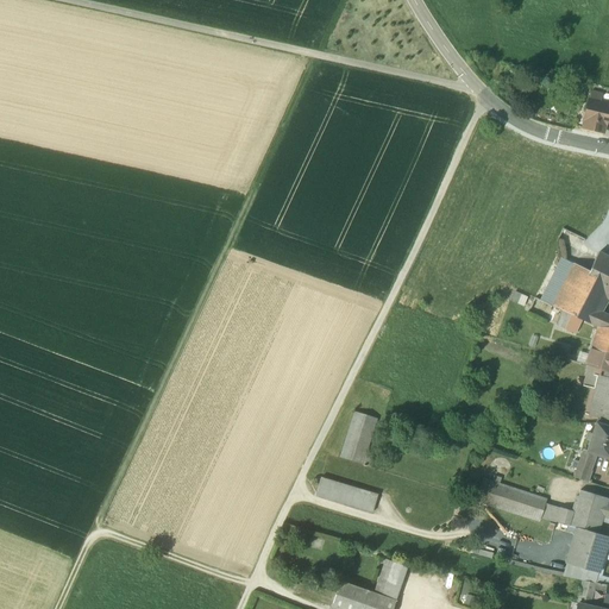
[(602,96),(591,94),(590,101),(601,104),(602,96)]
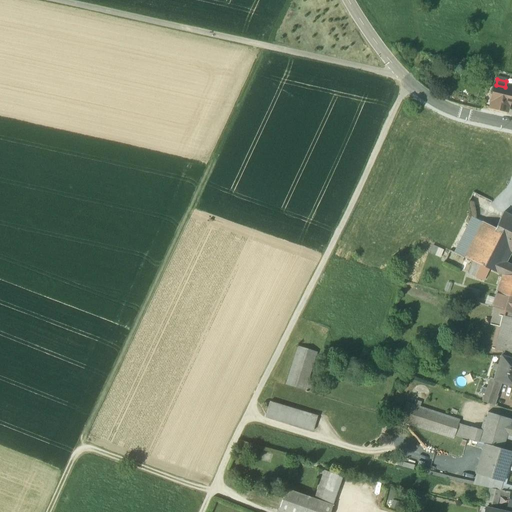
[(496,85),(495,85),(490,108),(506,112),(508,100),(502,99),(505,87),(496,85)]
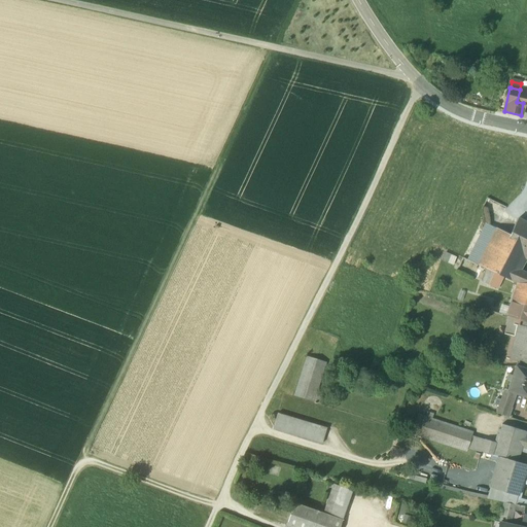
[(526,222),(518,219),(510,236),(510,237),(513,239),(526,246),(526,222)]
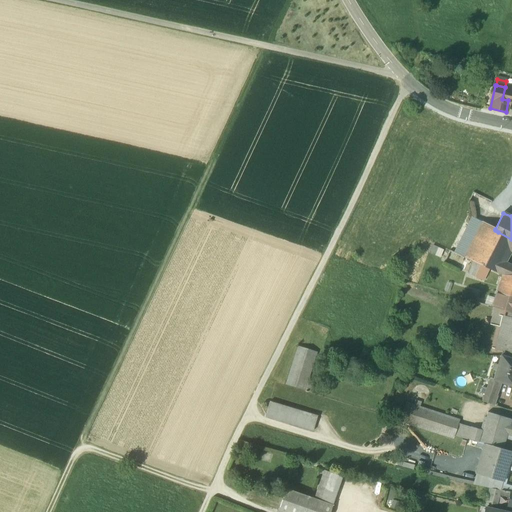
[(467,215),(450,251),(473,262),(480,248),(474,245),(481,231),(495,238),(498,232),(495,230),(495,229),(467,215)]
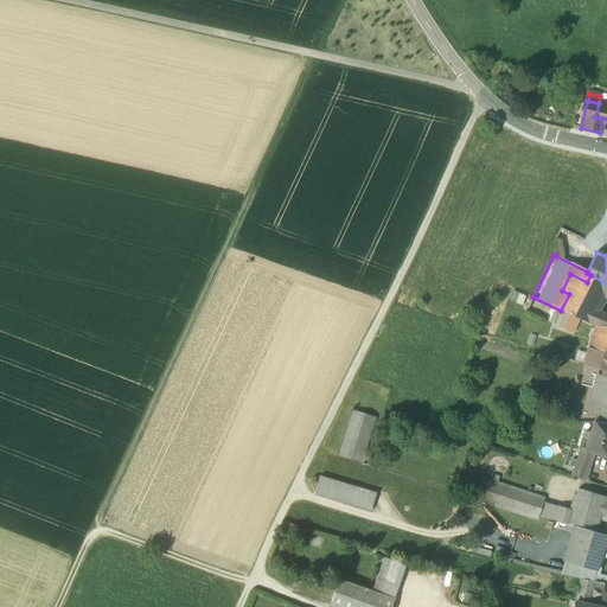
[(587,282),(570,274),(562,291),(569,294),(561,311),(587,323),(593,311),(593,310),(600,296),(606,283),(590,275),(587,282)]
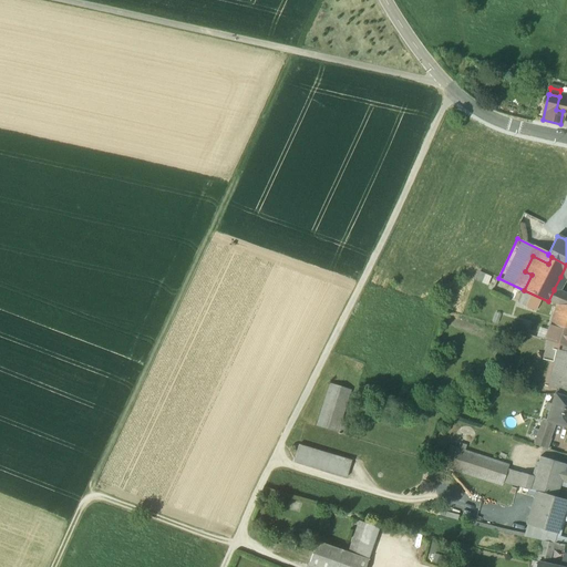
[(497,286),(486,280),(483,288),(494,294),(497,286)]
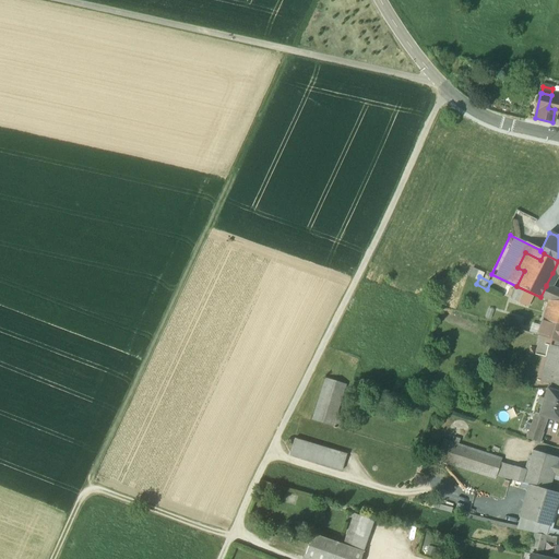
[(558,290),(546,285),(546,286),(540,297),(548,300),(549,301),(558,301),(558,290)]
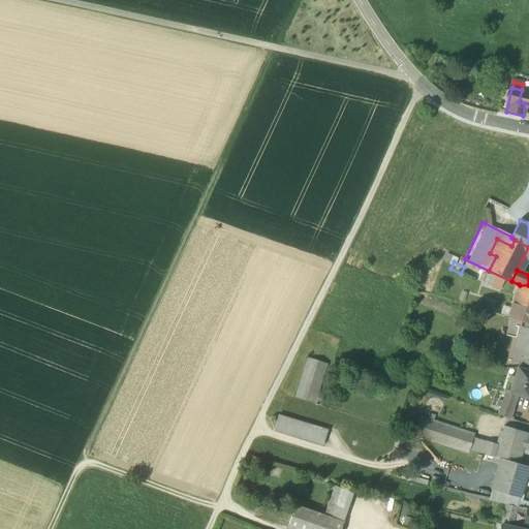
[(528,285),(520,285),(519,284),(508,318),(525,323),(528,324),(528,285)]
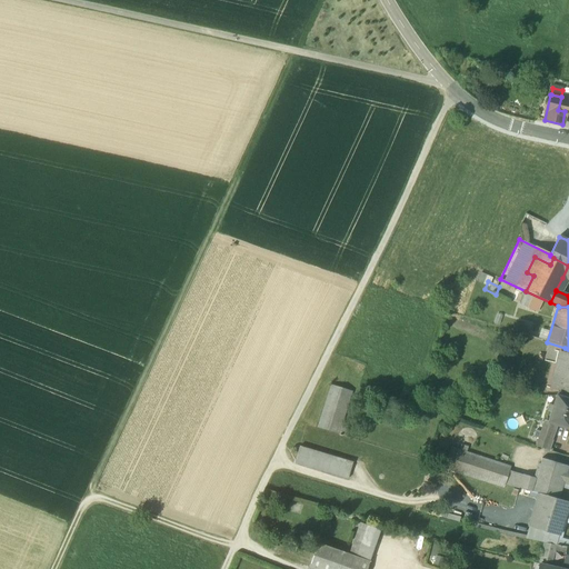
[(568,349),(565,348),(555,390),(568,392),(568,349)]
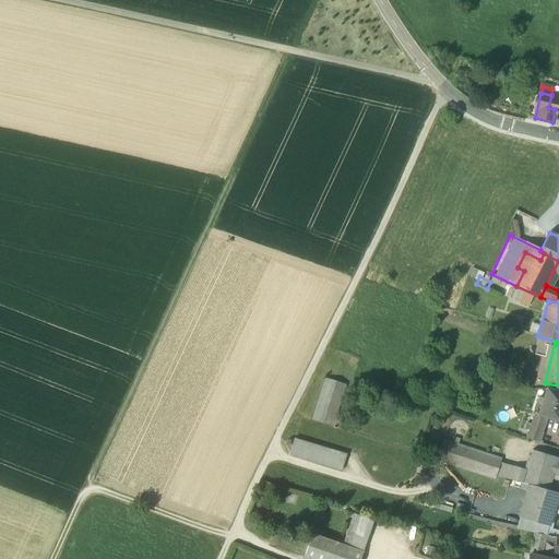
[(326,379),(313,420),(342,429),(344,421),(335,419),(346,385),(326,379)]
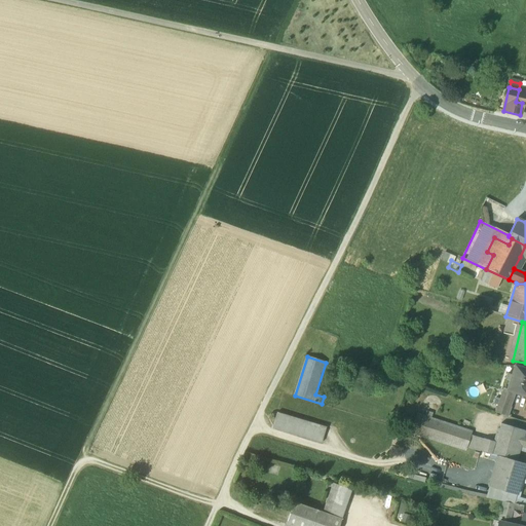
[(525,369),(516,366),(512,376),(508,374),(505,380),(511,381),(506,391),(525,398),(525,369)]
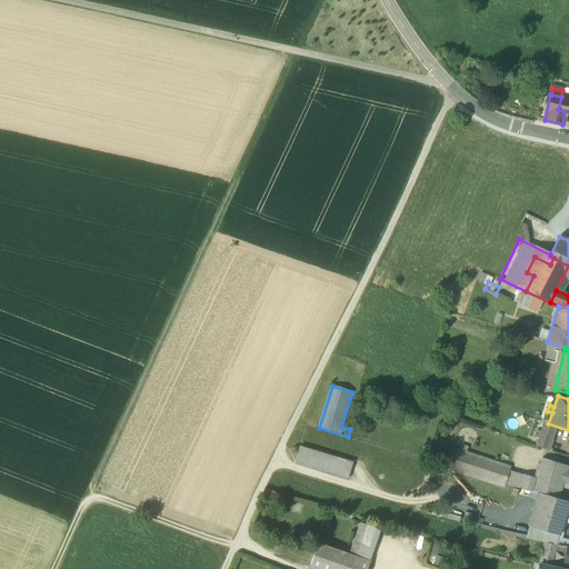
[(553,429),(543,426),(540,437),(550,440),(553,429)]
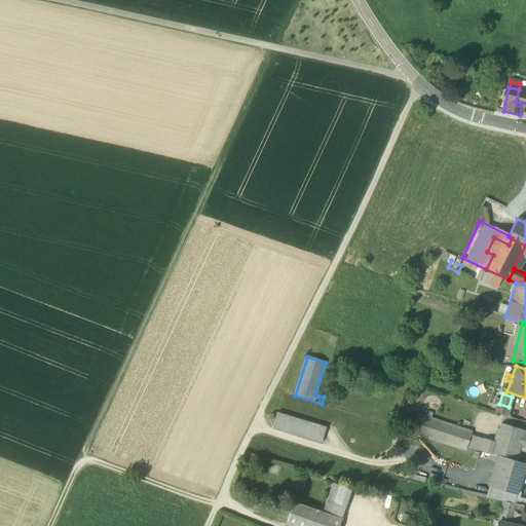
[(509,407),(499,404),(496,413),(505,416),(509,407)]
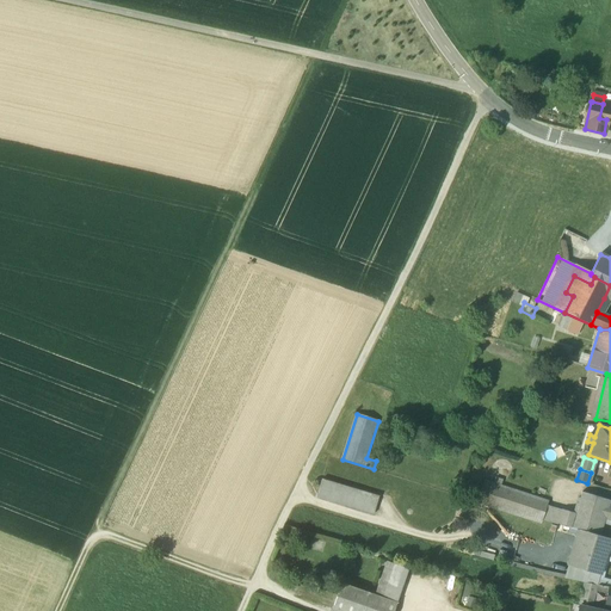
[(378,497),(321,480),(316,498),(374,514),(378,497)]
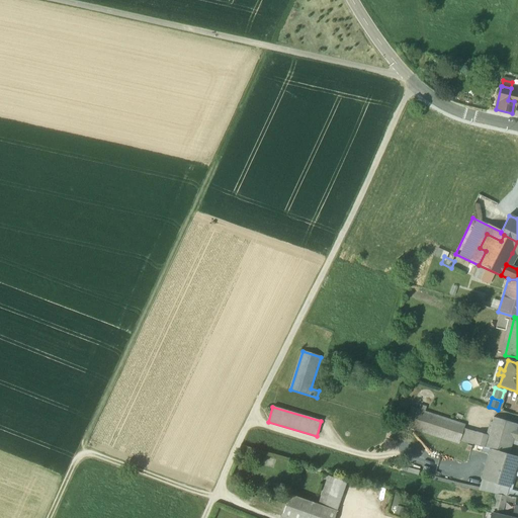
[(465,426),(411,408),(409,414),(407,420),(405,427),(458,445),(465,426)]
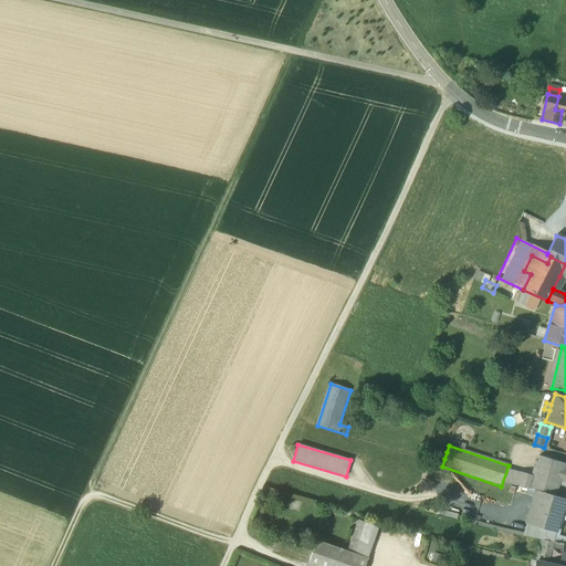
[(565,464),(540,457),(537,463),(536,462),(534,470),(535,470),(533,478),(530,489),(533,491),(554,496),(559,482),(563,469),(565,464)]
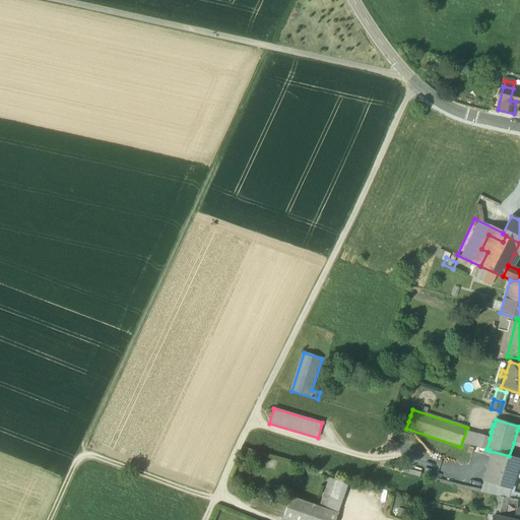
[(490,439),(478,435),(475,446),(486,449),(490,439)]
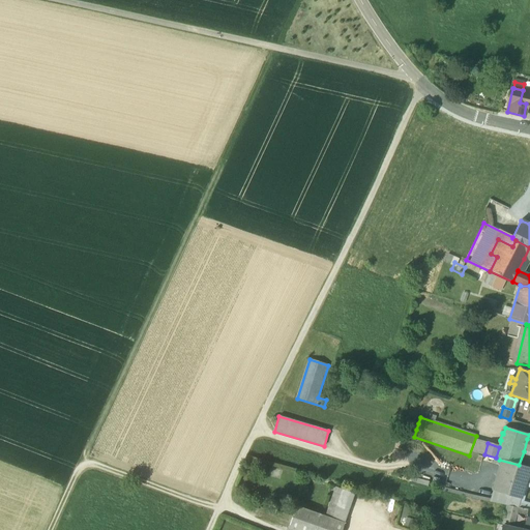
[(432,464),(435,455),(424,451),(421,461),(432,464)]
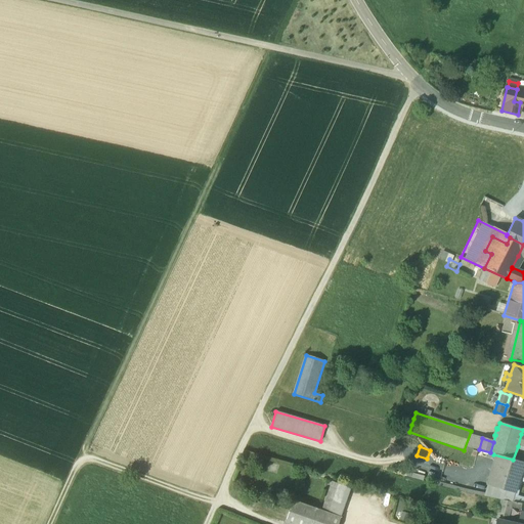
[(523,463),(523,464),(493,454),(484,484),(489,485),(505,490),(516,493),(521,477),(523,478),(523,463)]
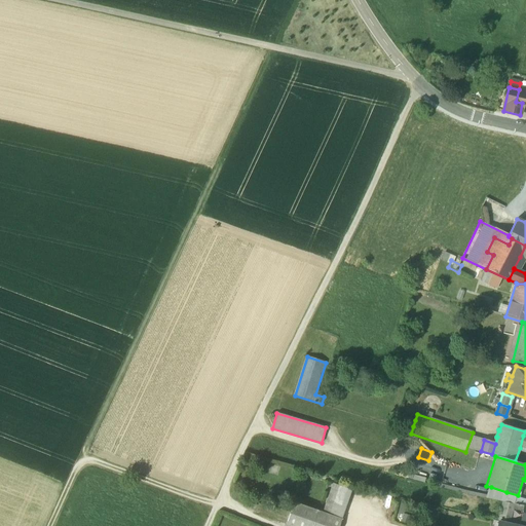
[(351,491),(333,484),(326,502),(344,510),(351,491)]
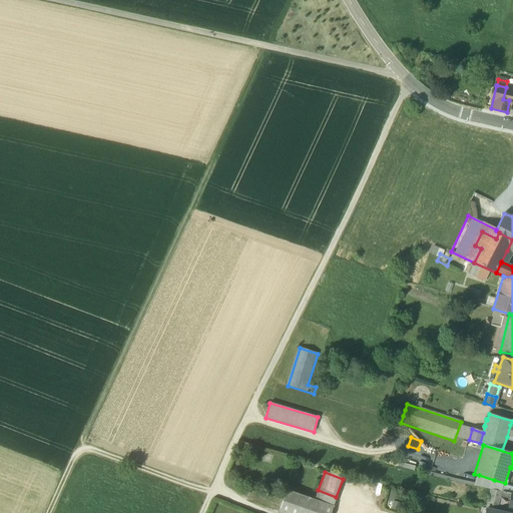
[(494,480),(479,475),(476,486),(491,490),(494,480)]
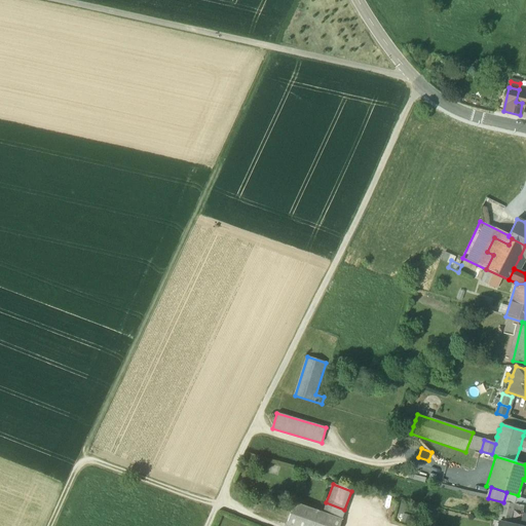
[(322,513),(294,502),(285,525),(286,525),(338,525),(339,525),(341,519),(322,513)]
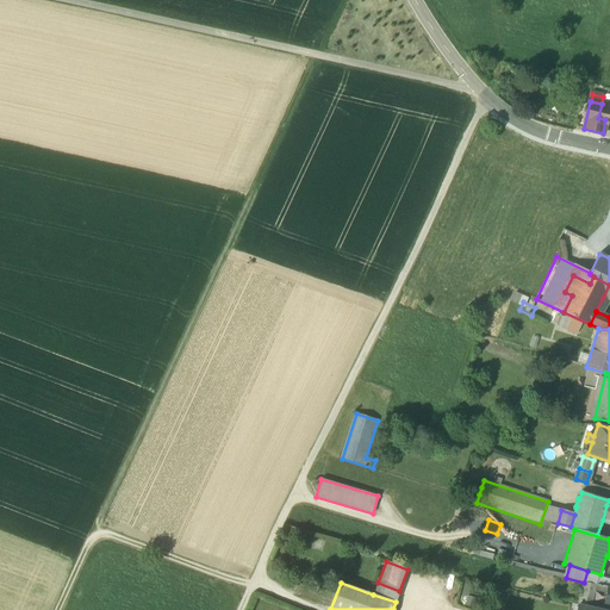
[(399,591),(378,583),(373,595),(396,602),(399,591)]
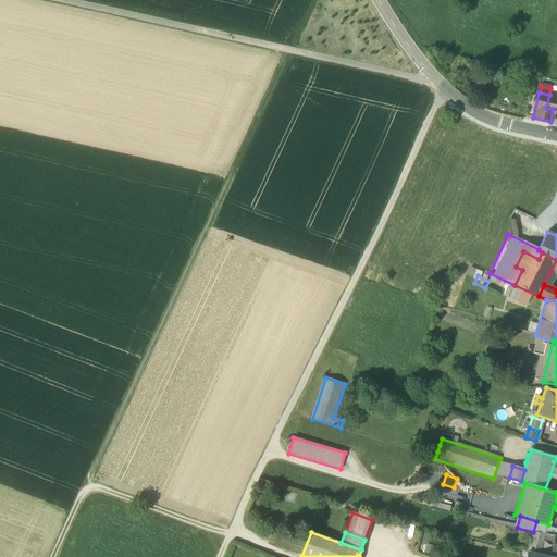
[(536,532),(533,532),(529,546),(535,548),(535,547),(540,533),(536,532)]
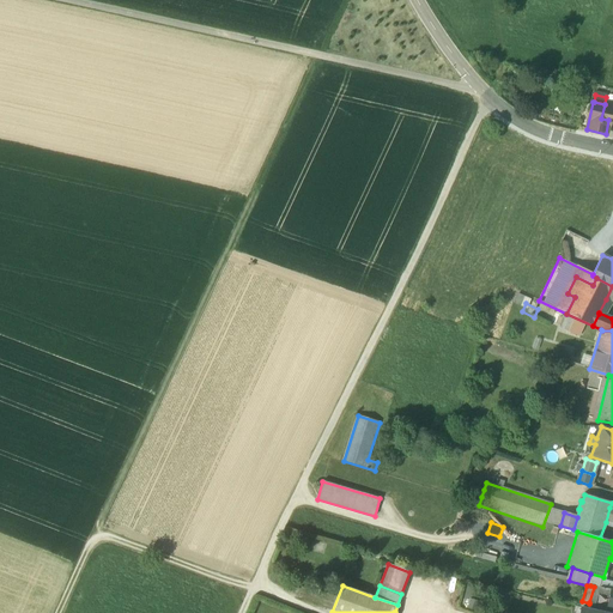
[(600,588),(594,587),(589,602),(601,604),(605,589),(600,588)]
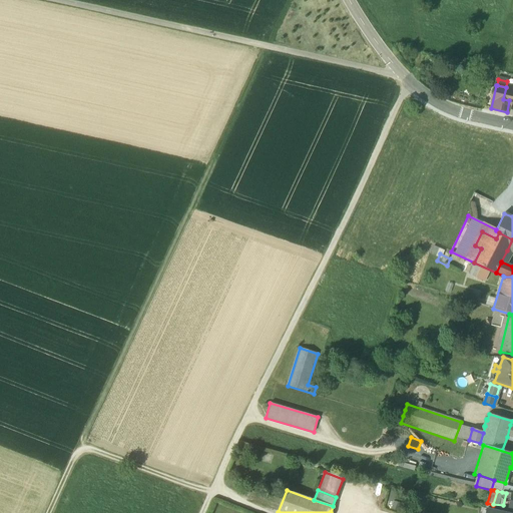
[(503,505),(493,504),(493,505),(492,510),(495,510),(500,511),(500,512),(502,512),(503,505)]
